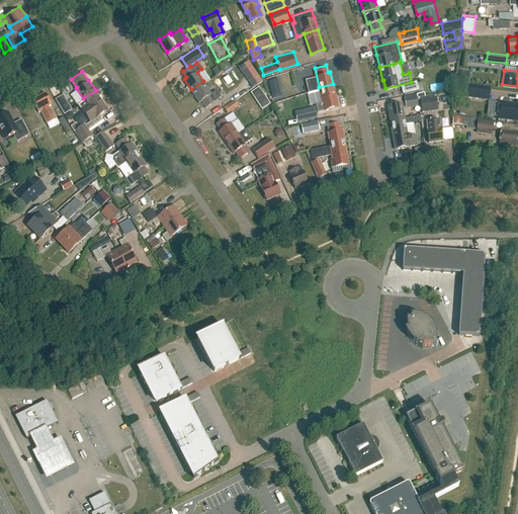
[(412,77),(412,88),(420,87),(419,76),(412,77)]
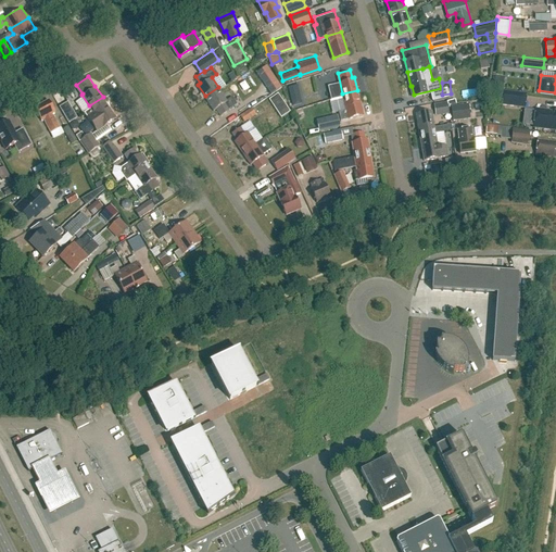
[(289,84),(291,96),(300,93),(297,83),(289,84)]
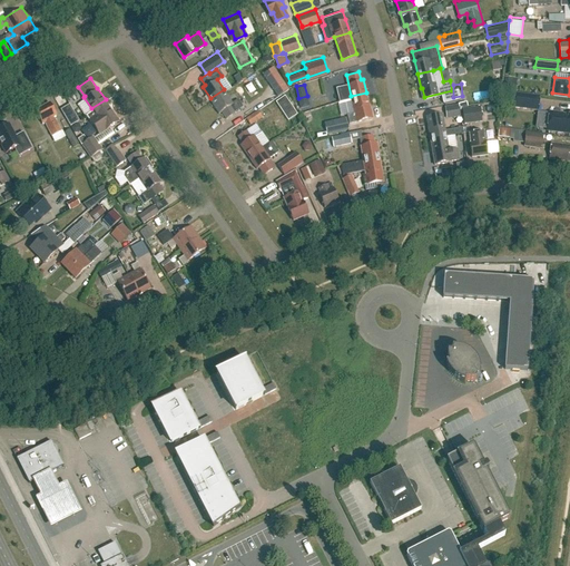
[(224,89),(210,98),(219,110),(222,109),(226,116),(235,110),(234,108),(242,104),(237,96),(232,99),(224,89)]
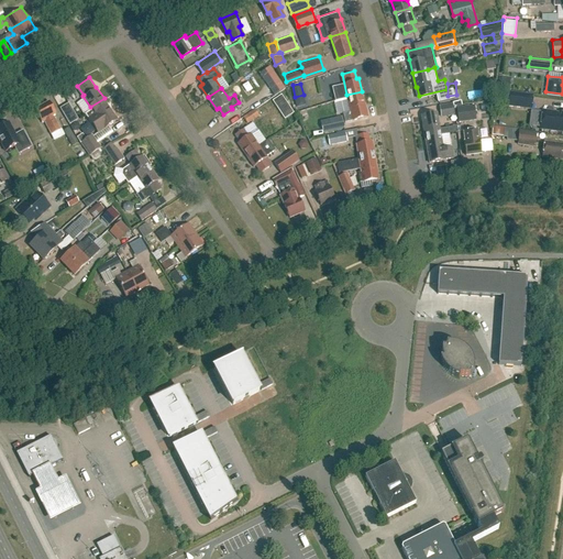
[(508,89),(506,102),(531,106),(532,92),(508,89)]
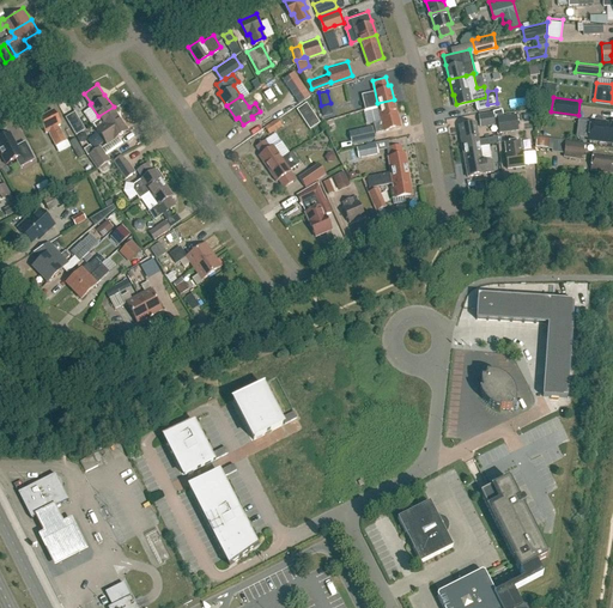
[(394,99),(377,103),(381,119),(372,120),(375,131),(400,125),(398,115),(394,99)]
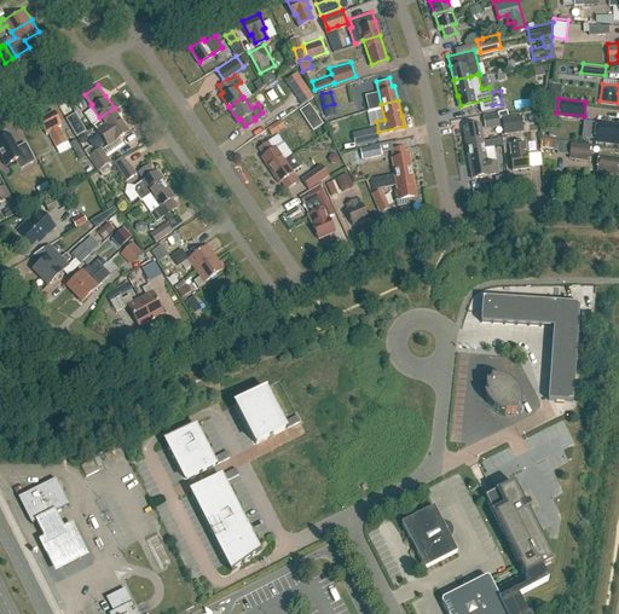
[(300,108),(312,127),(323,121),(310,102),(300,108)]
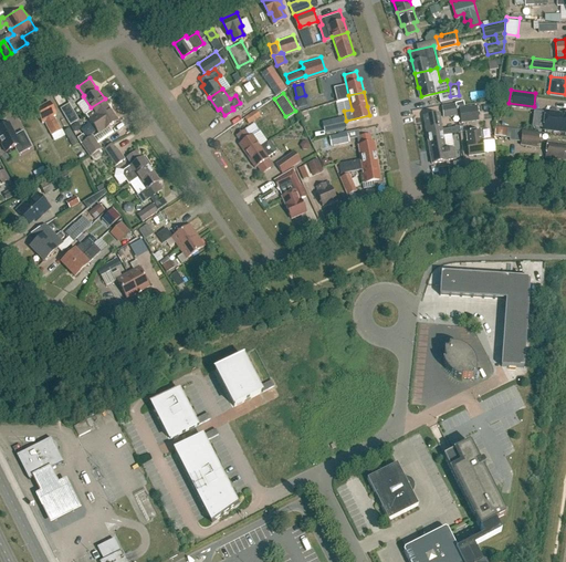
[(117,117),(105,99),(91,107),(85,112),(98,131),(117,117)]
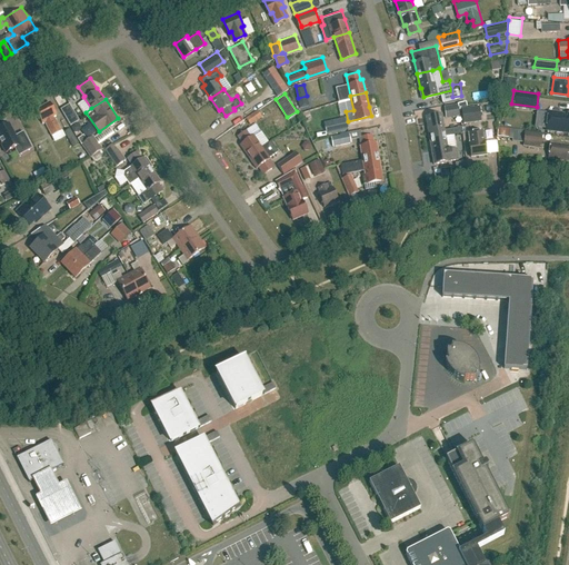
[(50,100),(36,107),(42,120),(45,119),(49,126),(52,132),(61,128),(58,121),(55,114),(57,112),(50,100)]
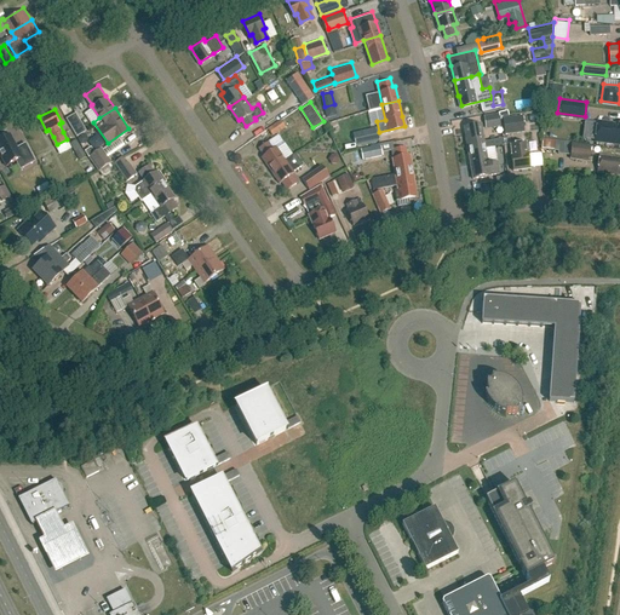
[(493,124),(500,122),(498,109),(483,113),(484,121),(492,120),(493,124)]
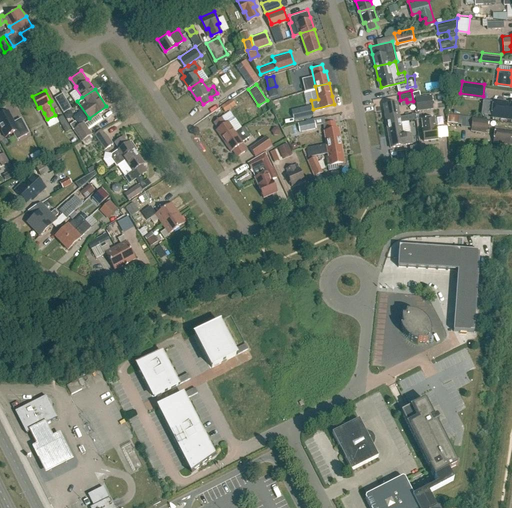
[(63,110),(71,105),(62,91),(54,95),(63,110)]
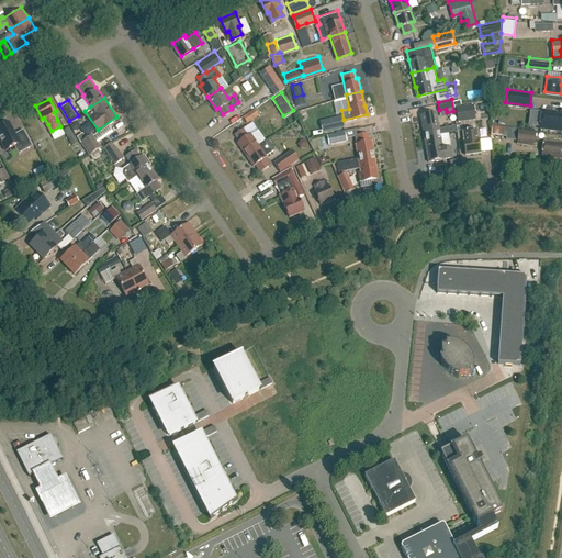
[(458,119),(475,116),(473,101),(456,103),(458,119)]
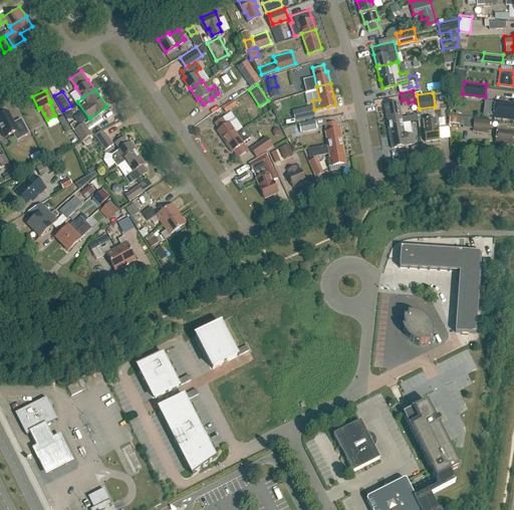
[(226,109),(236,102),(233,96),(222,103),(226,109)]
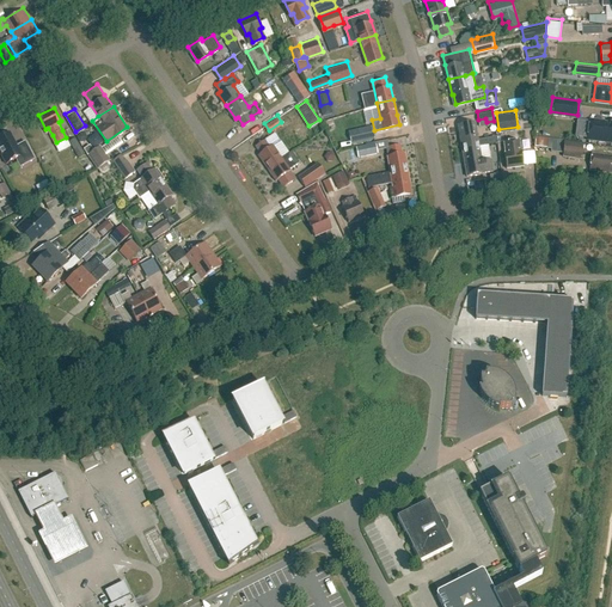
[(589,116),(587,136),(611,139),(611,115),(611,116),(611,120),(604,120),(604,117),(589,116)]
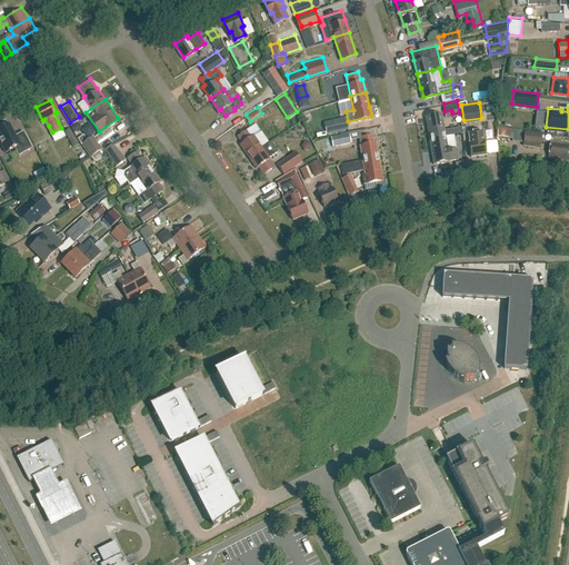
[(428,122),(427,122),(429,137),(446,135),(446,134),(460,131),(459,126),(445,128),(442,120),(440,120),(439,111),(426,115),(428,122)]
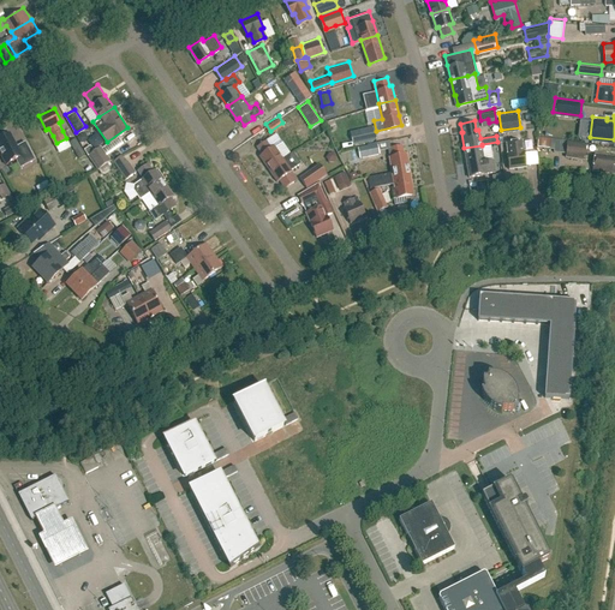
[(352,142),(358,141),(366,139),(366,138),(376,136),(374,124),(356,127),(350,130),(352,142)]
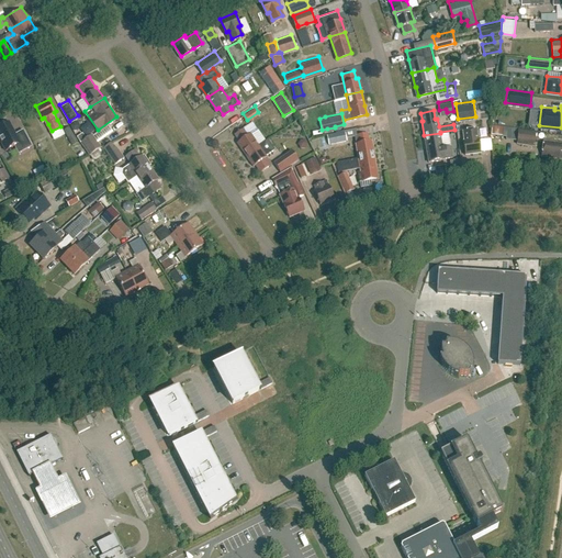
[(245,152),(258,142),(250,131),(257,126),(251,119),(244,125),(235,131),(239,138),(237,140),(245,152)]
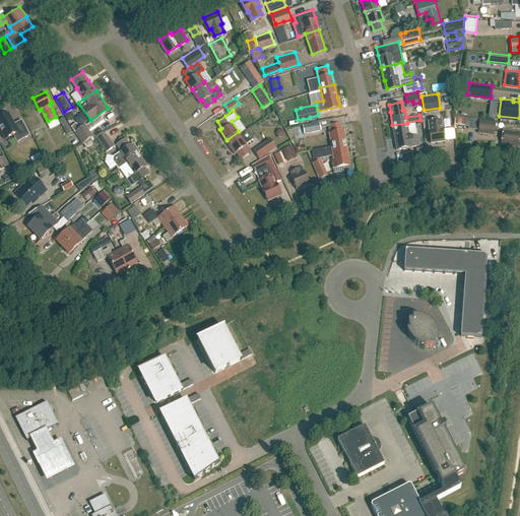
[(14,121),(8,111),(0,114),(0,127),(5,136),(13,132),(16,139),(29,132),(21,117),(14,121)]
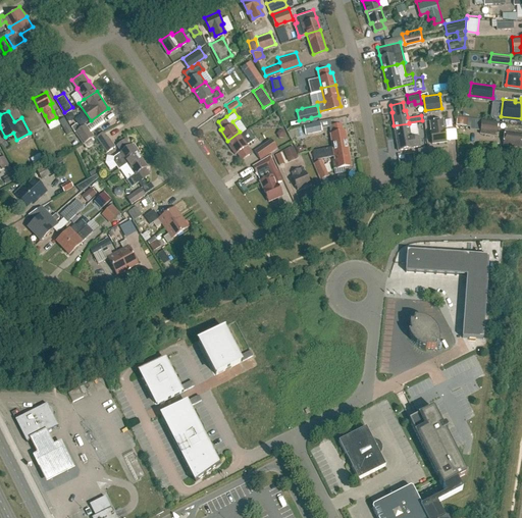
[(480,127),(480,131),(497,133),(498,119),(481,117),(481,116),(467,114),(467,123),(470,123),(470,126),(480,127)]
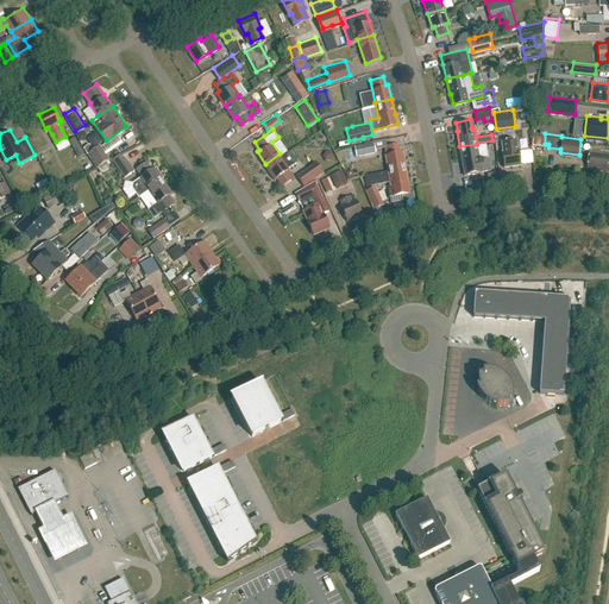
[(35,139),(39,148),(48,144),(43,134),(35,139)]
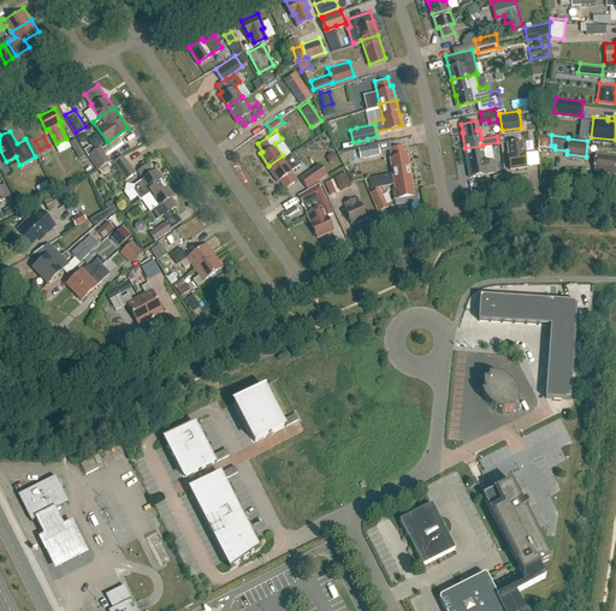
[(84,152),(76,136),(70,140),(80,156),(83,161),(89,158),(86,152),(84,152)]
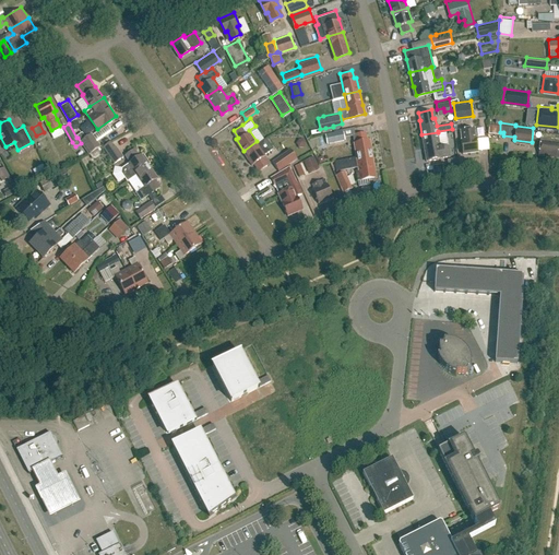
[(461,138),(463,151),(478,150),(476,136),(475,126),(461,128),(462,138),(461,138)]
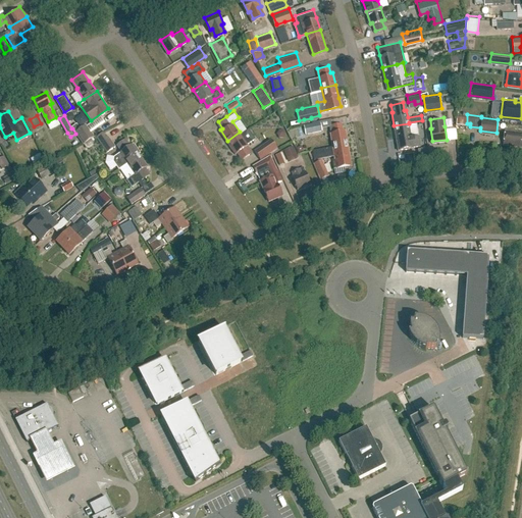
[(305,132),(322,128),(320,119),(304,122),(305,132)]
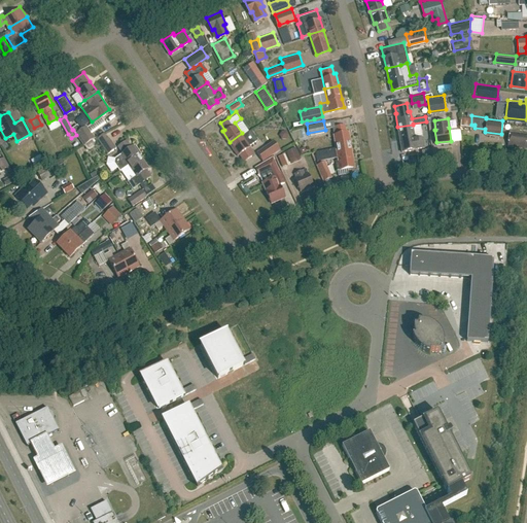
[(86,123),(80,127),(77,123),(72,126),(83,143),(95,135),(86,123)]
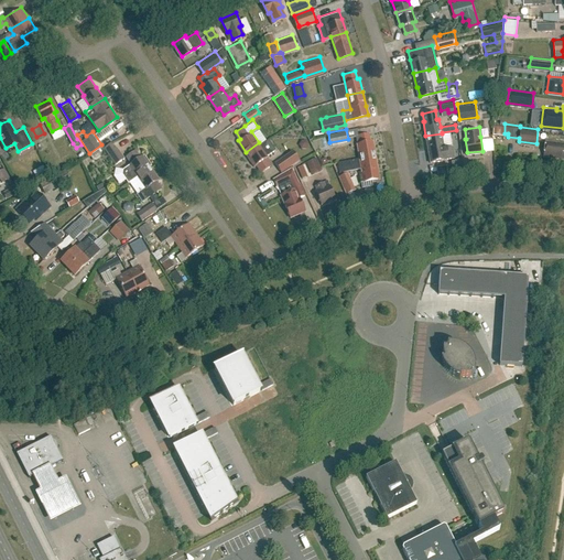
[(359,155),(375,153),(372,139),(370,140),(368,131),(358,133),(359,141),(357,142),(359,155)]
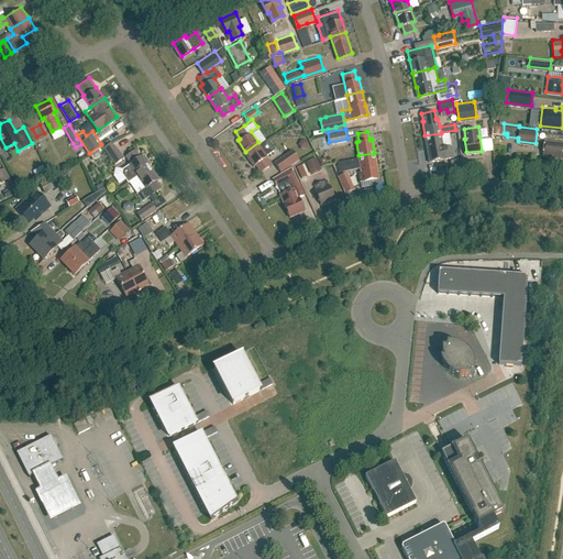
[(452,144),(443,146),(441,133),(424,135),(429,160),(445,157),(445,156),(453,155),(452,144)]
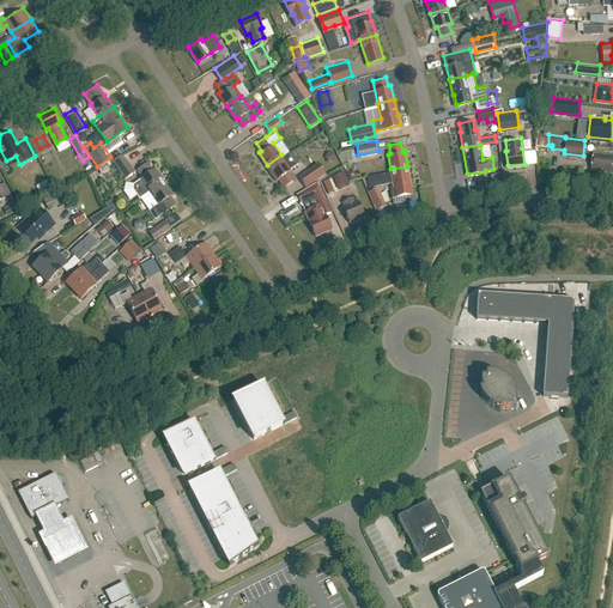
[(281,154),(267,165),(277,178),(279,176),(284,184),(296,176),(290,166),(299,159),(291,149),(281,154)]
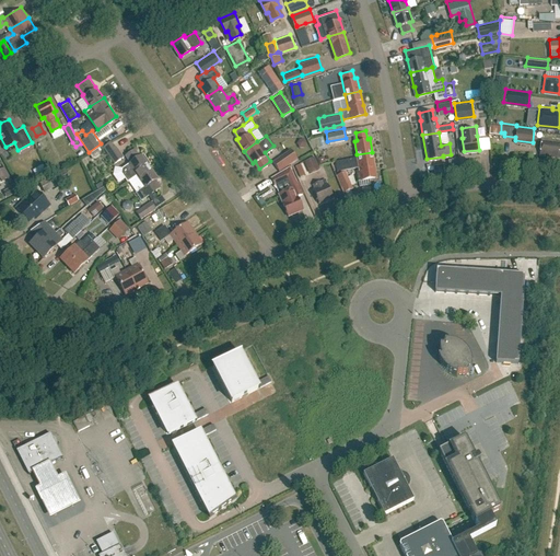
[(559,154),(559,139),(541,138),(539,152),(559,154)]
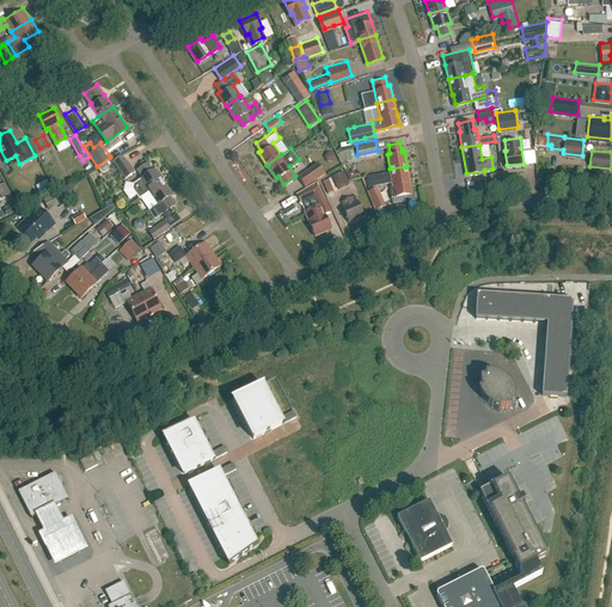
[(135,169),(127,155),(116,163),(126,176),(135,169)]
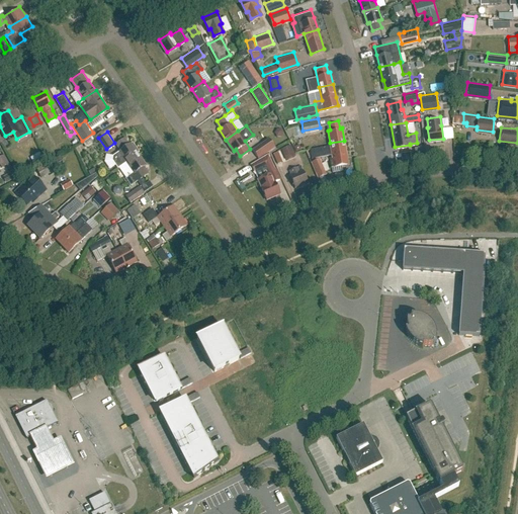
[(119,165),(125,161),(139,152),(138,150),(139,149),(135,143),(133,144),(132,142),(133,141),(133,140),(128,143),(123,136),(115,142),(120,148),(118,150),(117,149),(112,153),(111,157),(117,165),(118,165),(119,165)]
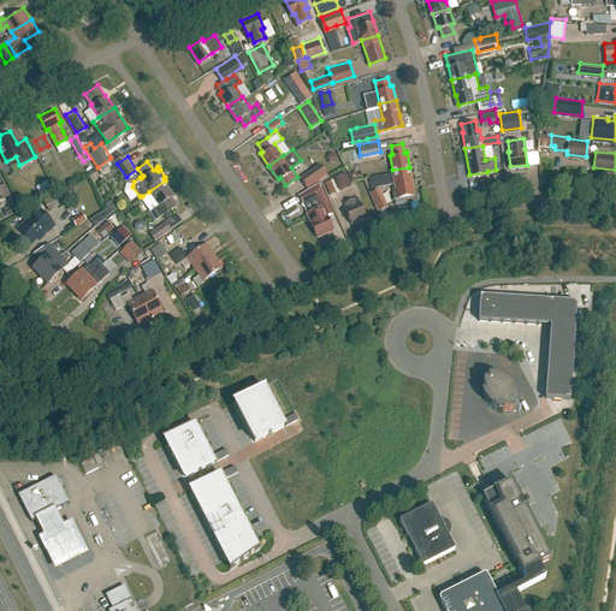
[(300,176),(307,187),(327,172),(320,161),(300,176)]
